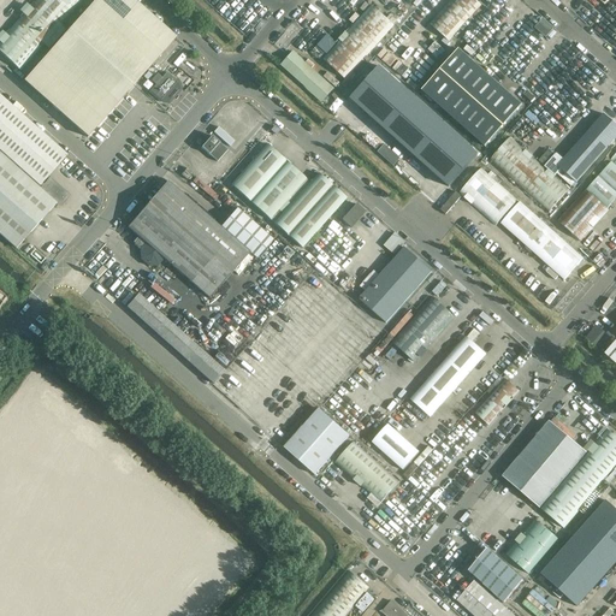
[(35,0),(0,40),(0,52),(22,71),(84,0),(35,0)]
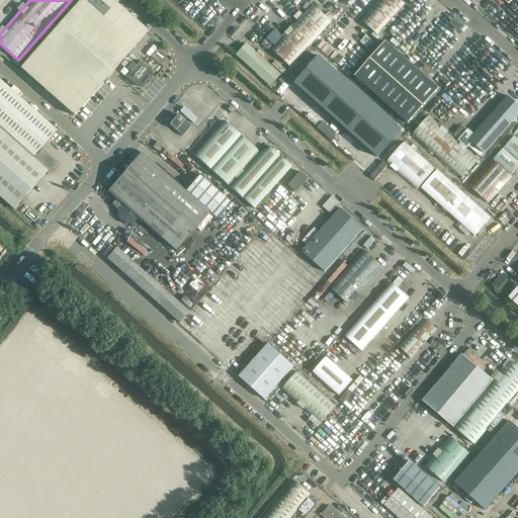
[(112,0),(82,0),(21,69),(75,116),(149,32),(112,0)]
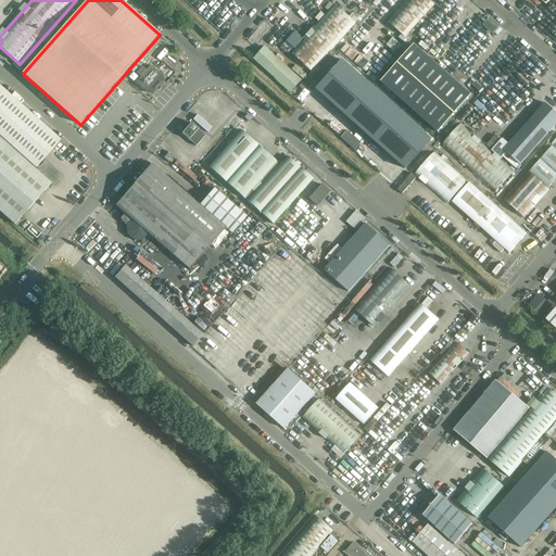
[(434,4),(429,0),(406,0),(388,22),(405,38),(434,4)]
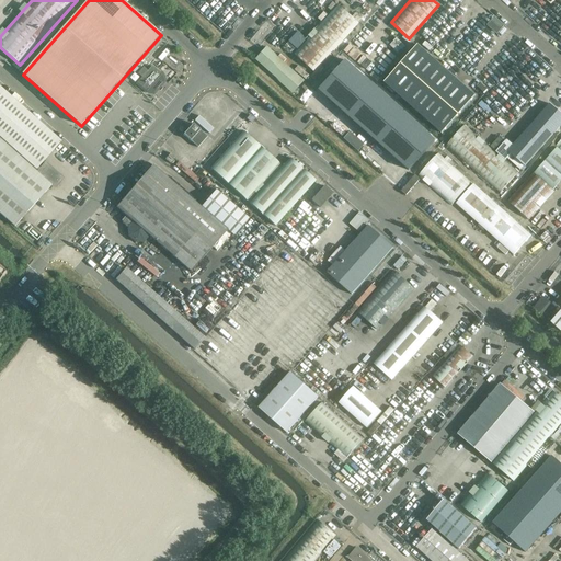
[(297,49),(294,54),(315,72),(359,23),(338,4),(306,39),(297,32),(288,42),(297,49)]
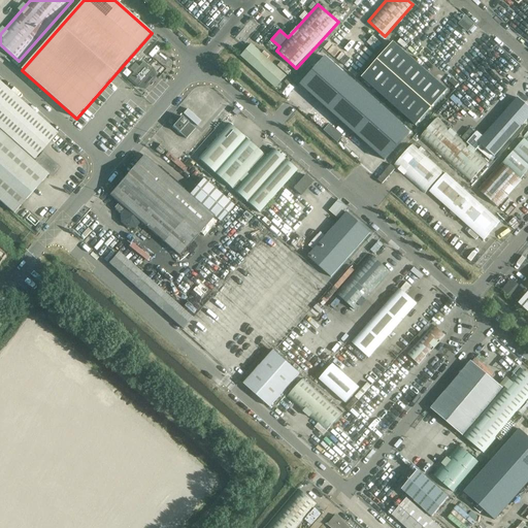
[(392,43),(362,78),(417,127),(447,92),(392,43)]
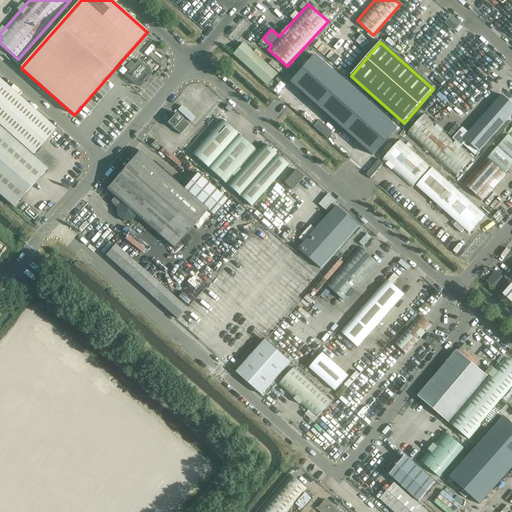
[(268,85),(277,74),(243,44),(233,55),(268,85)]
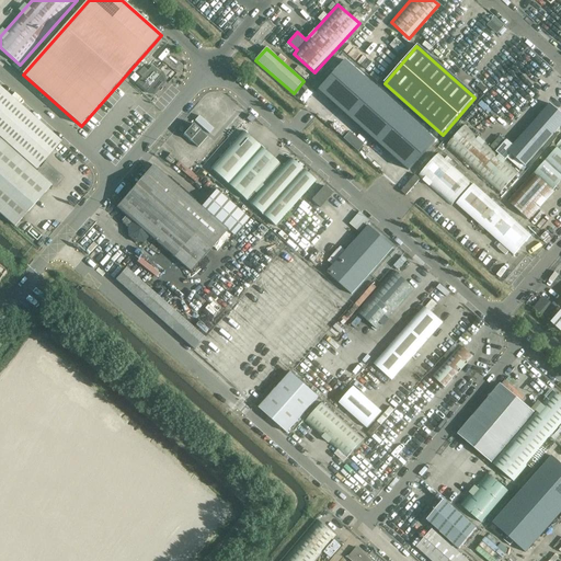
[(144,78),(138,83),(148,92),(155,93),(165,82),(163,76),(153,67),(148,73),(144,69),(139,75),(144,78)]
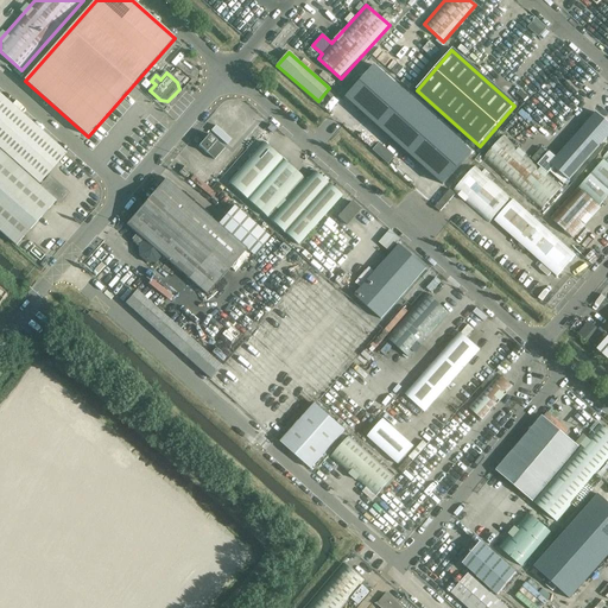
[(375,77),(356,97),(444,178),(463,158),(375,77)]
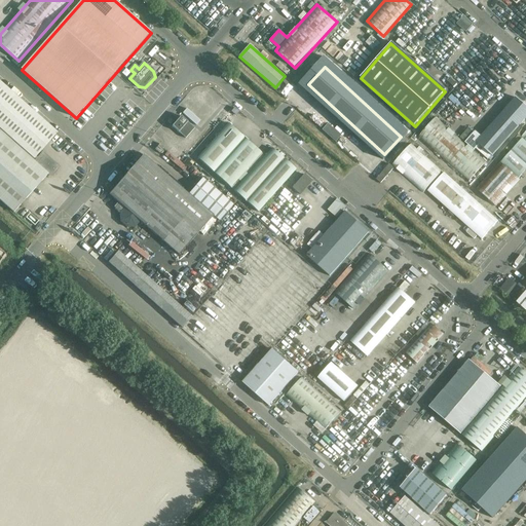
[(0,200),(13,213),(48,174),(49,175),(58,166),(42,152),(37,158),(36,156),(57,133),(0,82),(0,200)]
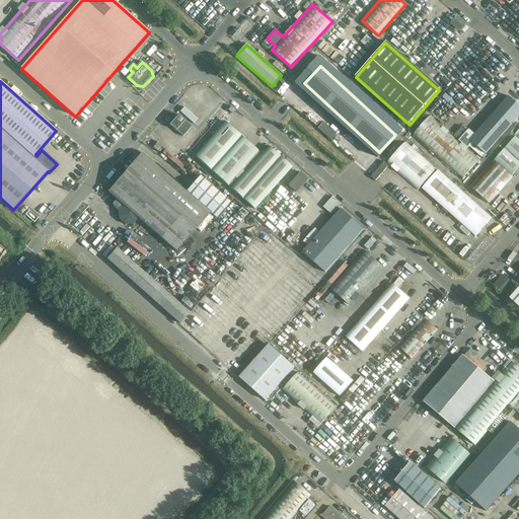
[(480,157),(501,135),(518,115),(518,95),(517,94),(489,125),(477,137),(468,130),(459,141),(430,116),(413,135),(462,179),(479,159),(468,149),(470,147),(480,157)]
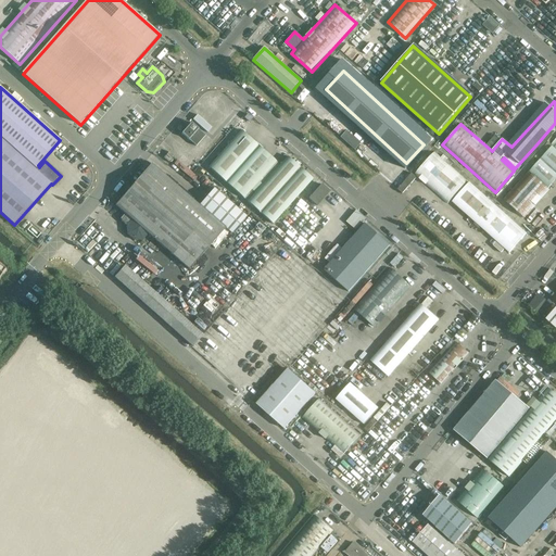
[(205,136),(191,123),(181,134),(196,147),(205,136)]
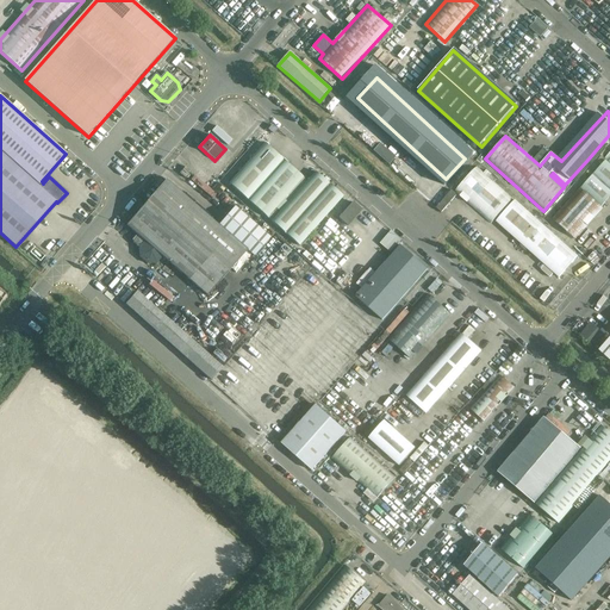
[(265,143),(229,184),(267,218),(303,178),(265,143)]
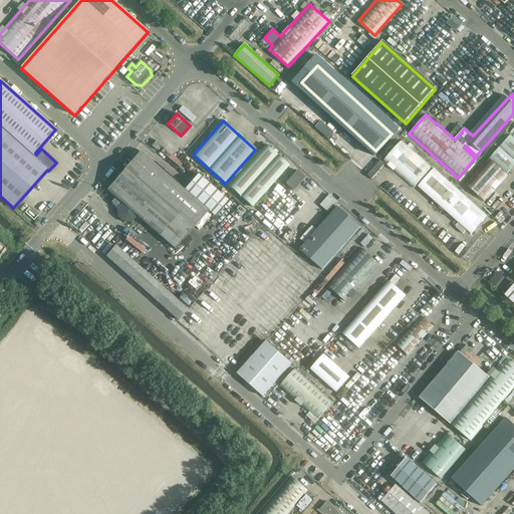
[(507,175),(513,167),(513,129),(509,135),(463,187),(483,204),(508,176),(507,175)]
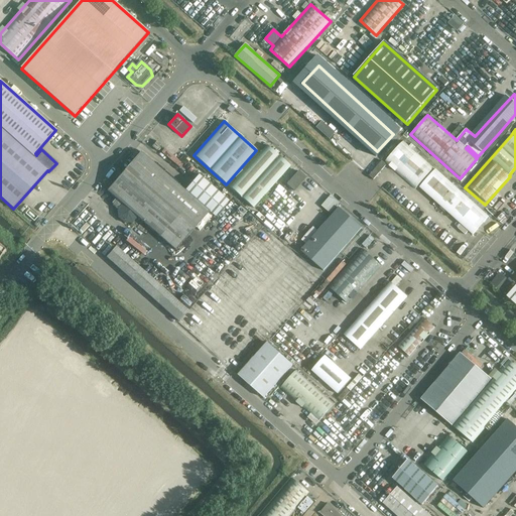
[(403,141),(385,162),(415,189),(420,187),(473,235),(489,217),(403,141)]
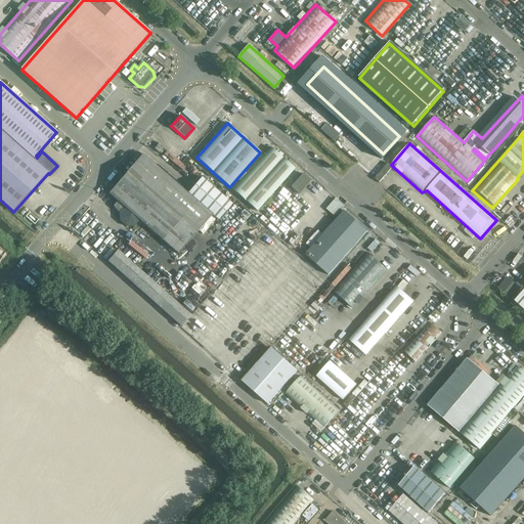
[(250,171),(232,190),(257,212),(273,192),(295,169),(270,147),(250,171)]
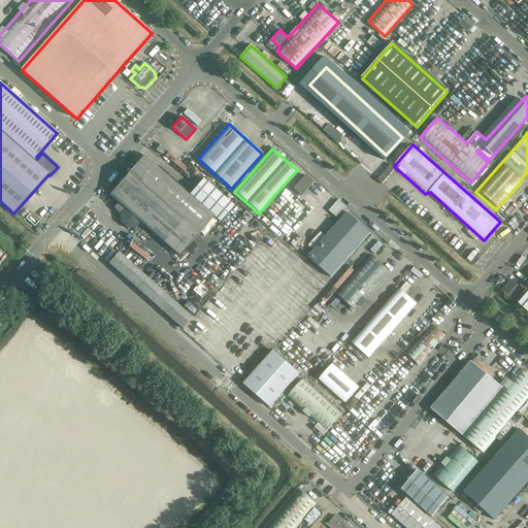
[(203,178),(189,195),(143,156),(109,195),(125,208),(120,215),(120,223),(127,229),(136,228),(140,223),(179,256),(213,217),(220,222),(234,205),(203,178)]
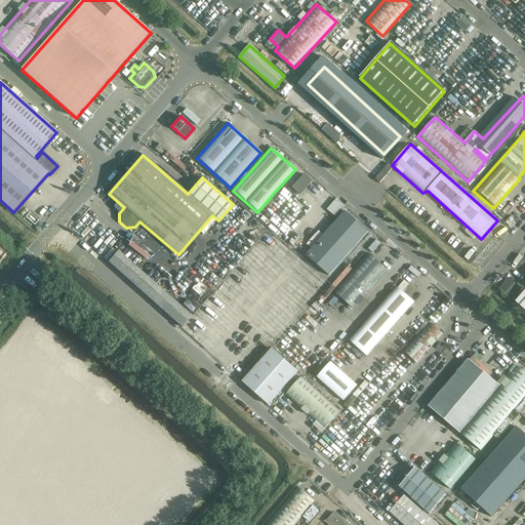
[(392,170),(388,166),(376,177),(381,183),(392,170)]
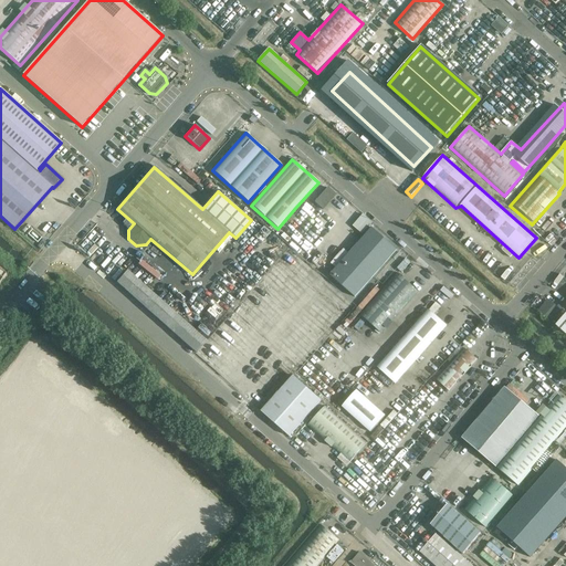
[(327,187),(314,202),(323,210),(336,195),(327,187)]
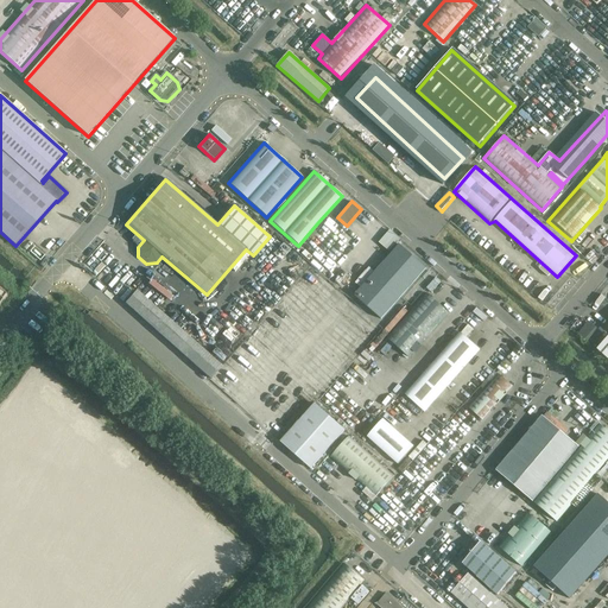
[(390,252),(400,240),(390,230),(379,242),(390,252)]
